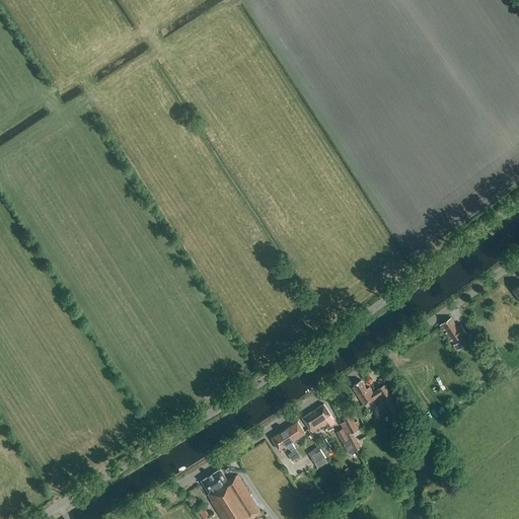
[(457,327),(451,318),(440,325),(450,342),(451,341),(457,351),(467,344),(462,337),(467,334),(461,324),(457,327)]
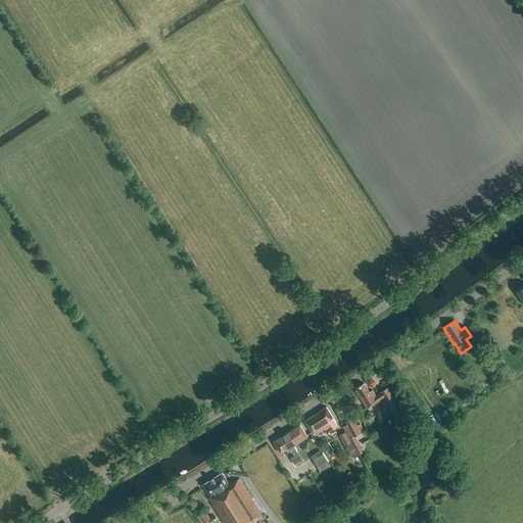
[(478,355),(485,351),(476,335),(470,338),(477,350),(475,350),(478,355)]
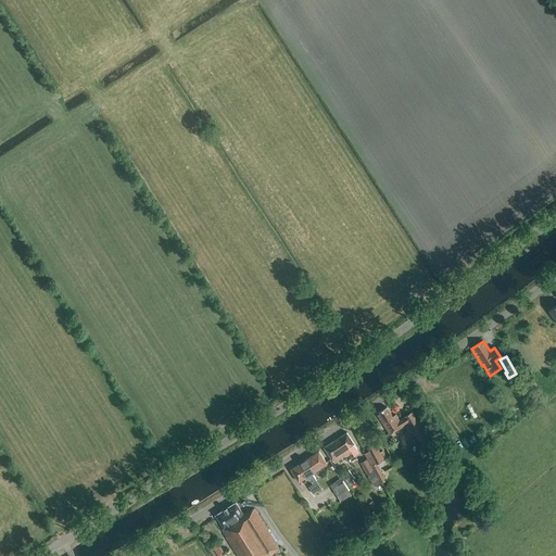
[(393,417),(387,407),(379,413),(380,415),(378,416),(390,434),(407,424),(422,446),(430,441),(413,414),(400,421),(395,415),(393,417)]
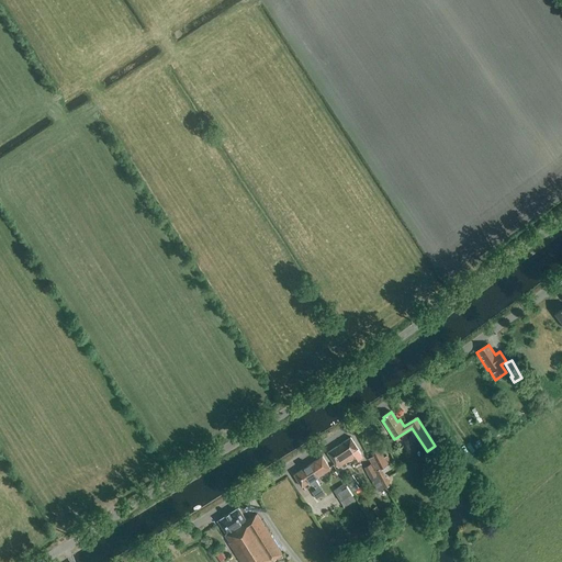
[(340,445),(350,460),(361,453),(350,438),(340,445)]
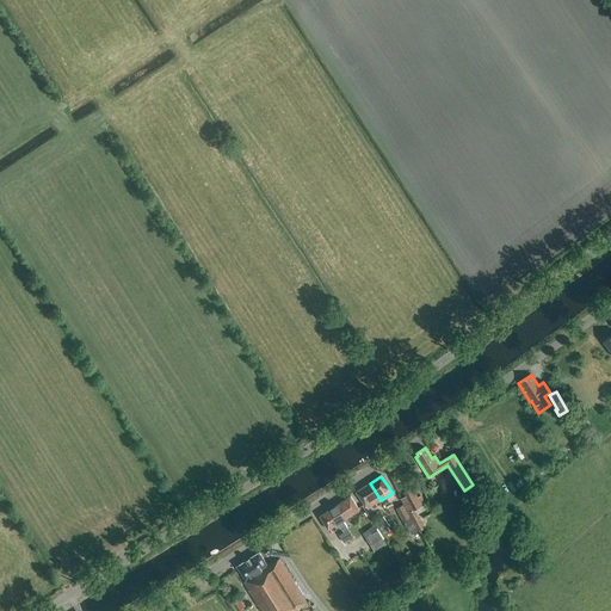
[(368,510),(381,500),(370,483),(356,492),(368,510)]
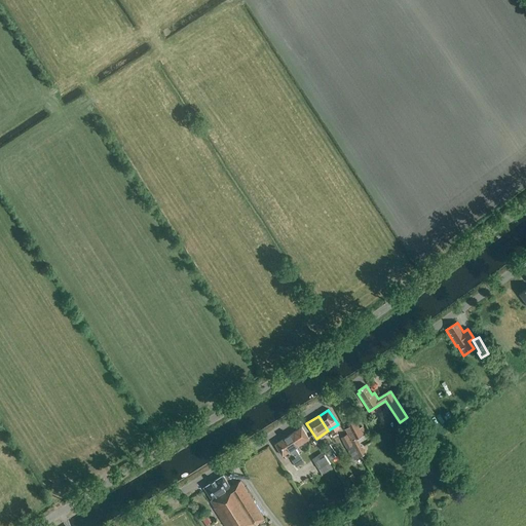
[(346,430),(348,435),(360,457),(366,454),(362,447),(362,448),(358,439),(368,434),(364,426),(361,428),(355,419),(346,423),(348,425),(349,428),(346,430)]
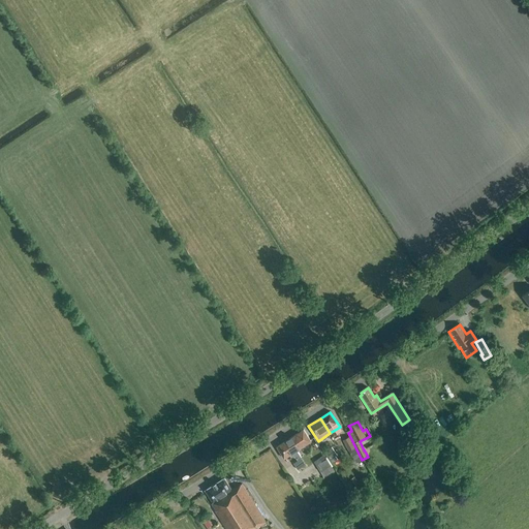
[(303,459),(297,450),(311,441),(304,430),(277,446),(284,459),(292,454),(294,458),(296,458),(299,461),(293,464),(299,471),(306,466),(302,459),(303,459)]
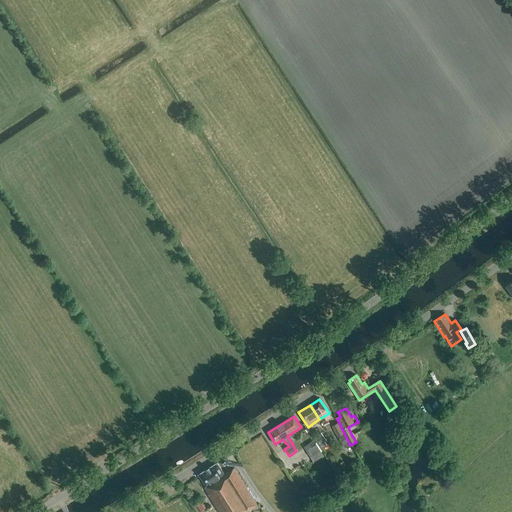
[(351,446),(350,445),(339,423),(332,426),(338,437),(345,449),(351,446)]
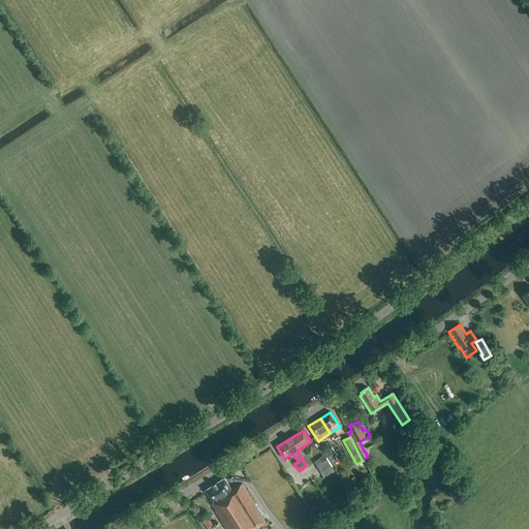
[(338,456),(332,446),(324,452),(331,460),(338,456)]
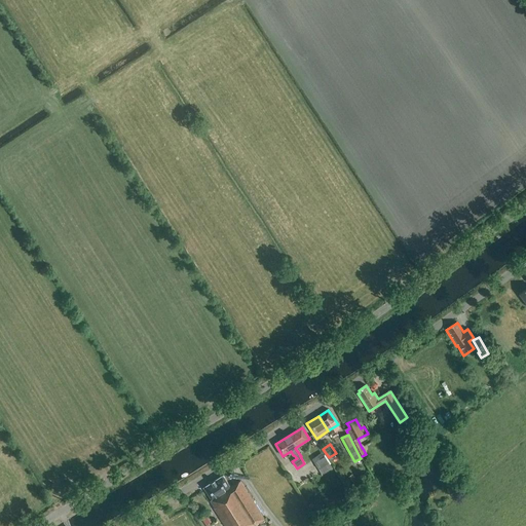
[(231,488),(223,476),(204,487),(212,499),(211,500),(215,508),(214,508),(225,525),(253,525),(264,519),(240,482),(231,488)]
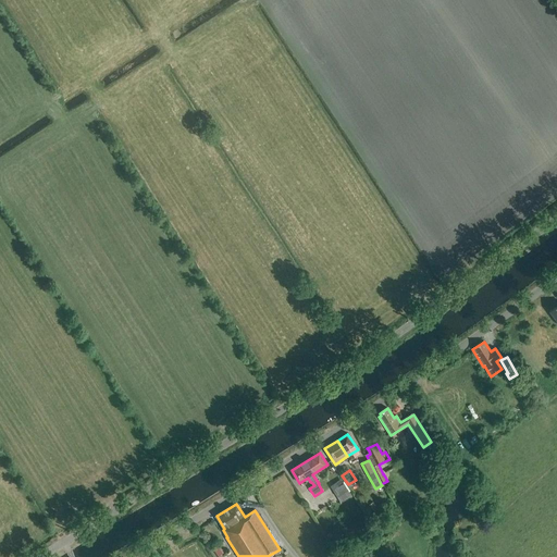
[(346,530),(351,537),(362,530),(356,522),(346,530)]
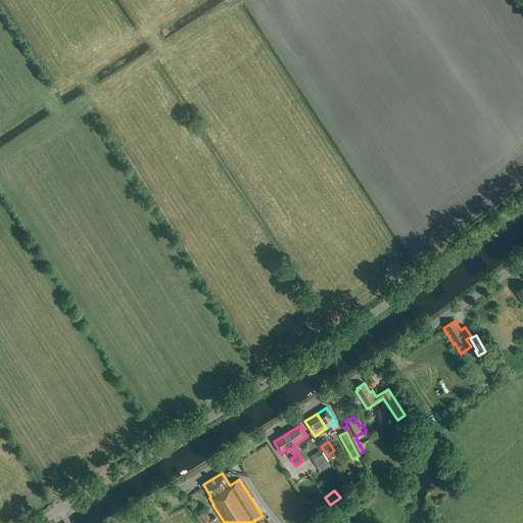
All buildings are outlined.
